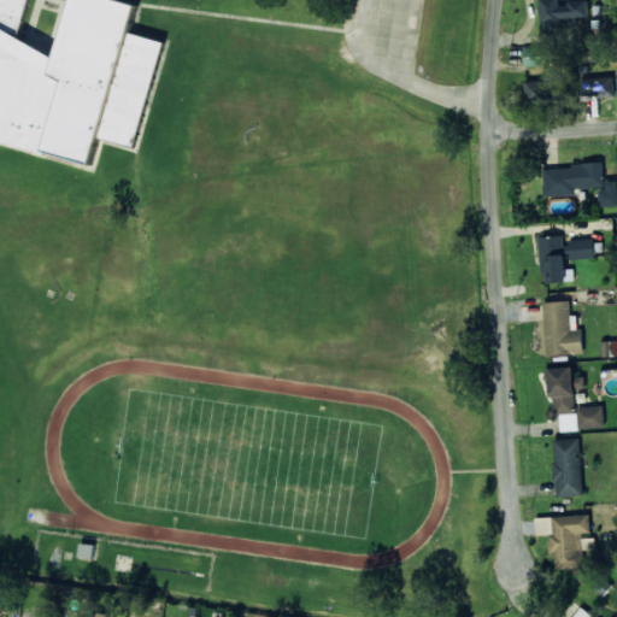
[(0,0),(0,142),(94,163),(99,139),(140,146),(162,40),(131,34),(139,3),(128,0),(72,0),(60,60),(22,37),(29,0),(0,0)]
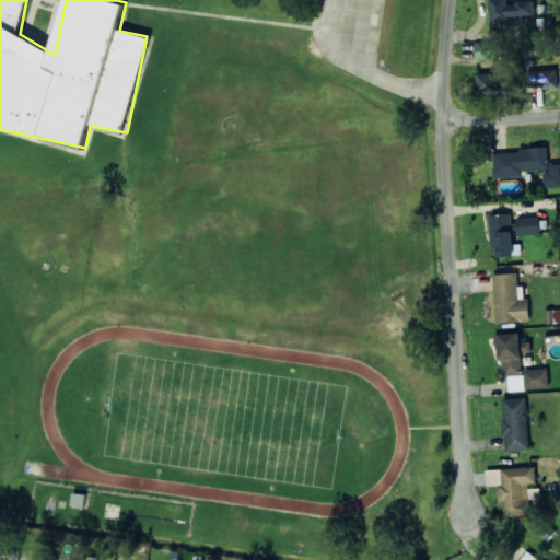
[(491,0),(492,23),(526,22),(526,16),(535,16),(534,0),(491,0)]
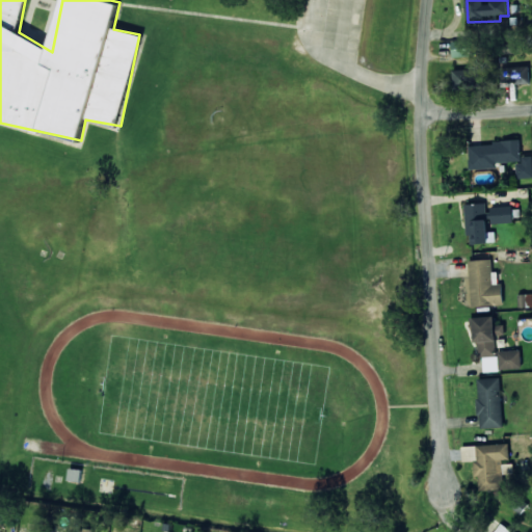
[(452,56),(472,56),(471,41),(452,41),(452,56)]
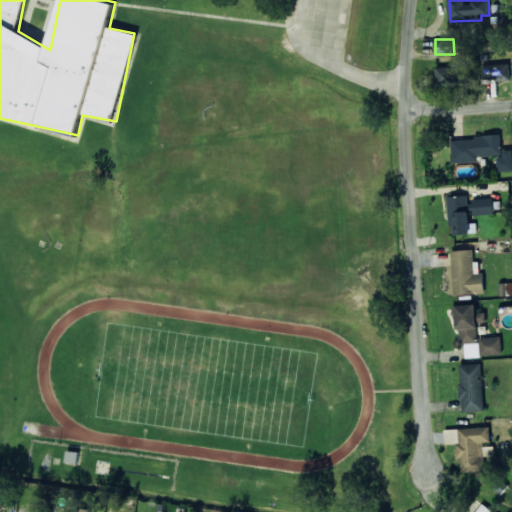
[(481,65),(482,82),(509,81),(509,64),(481,65)]
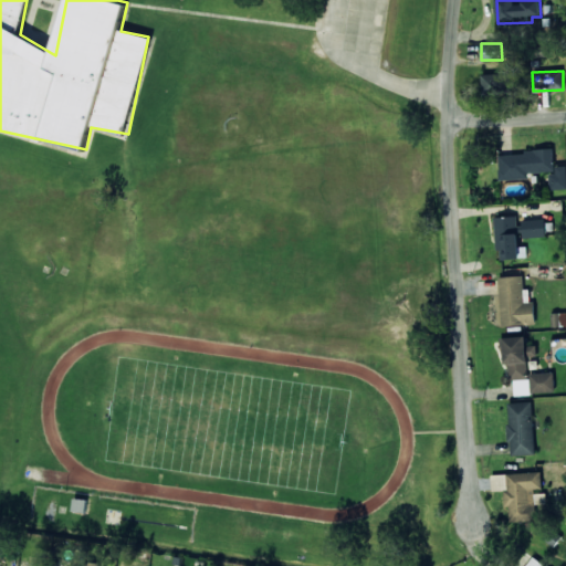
[(511,74),(479,74),(479,95),(511,94),(511,74)]
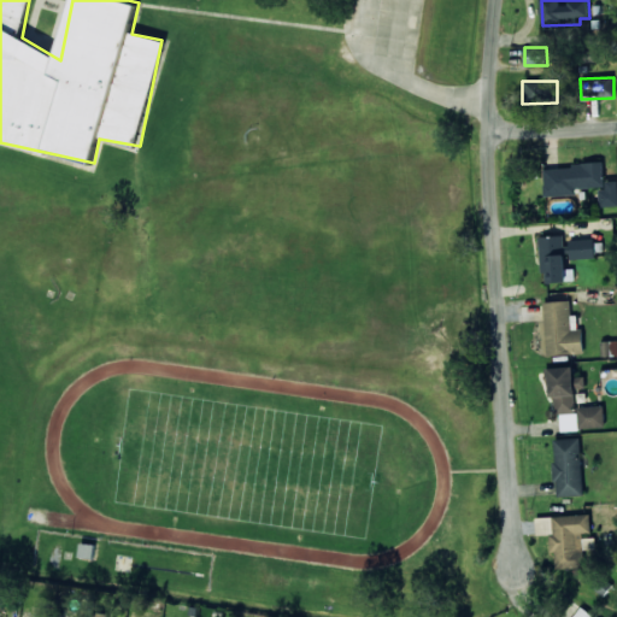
[(544,168),(545,195),(576,194),(576,189),(599,187),(600,207),(616,205),(616,177),(604,178),(603,164),(544,168)]
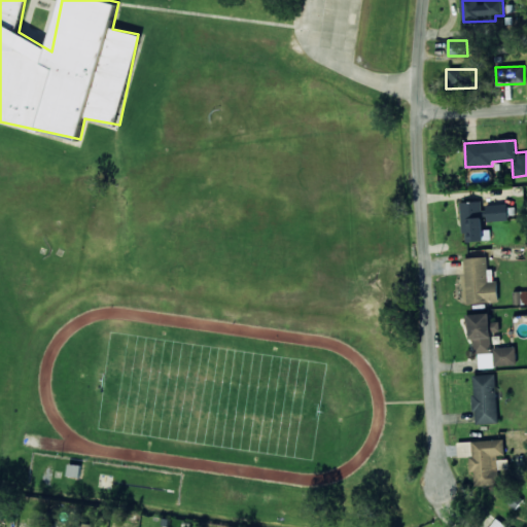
[(462,202),(463,241),(490,240),(490,230),(483,230),(482,201),(462,202)]
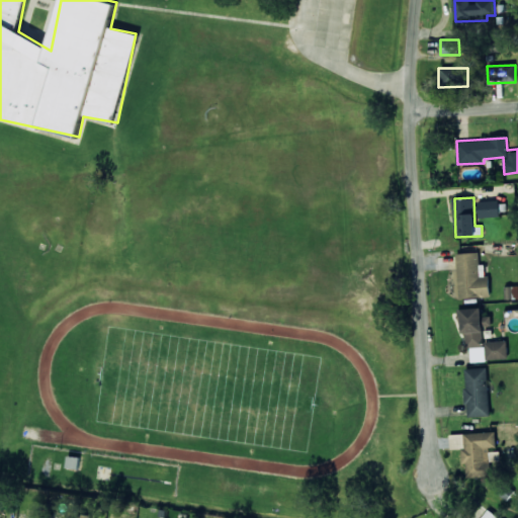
[(479,217),(500,217),(500,200),(479,200),(479,217)]
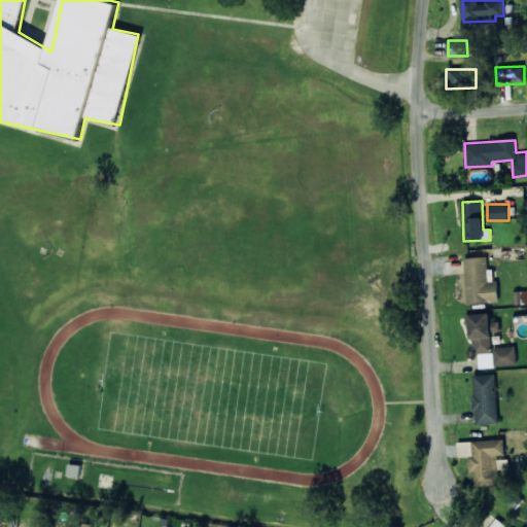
[(499,303),(498,281),(488,282),(487,256),(464,257),(465,274),(462,274),(463,304),(499,303)]
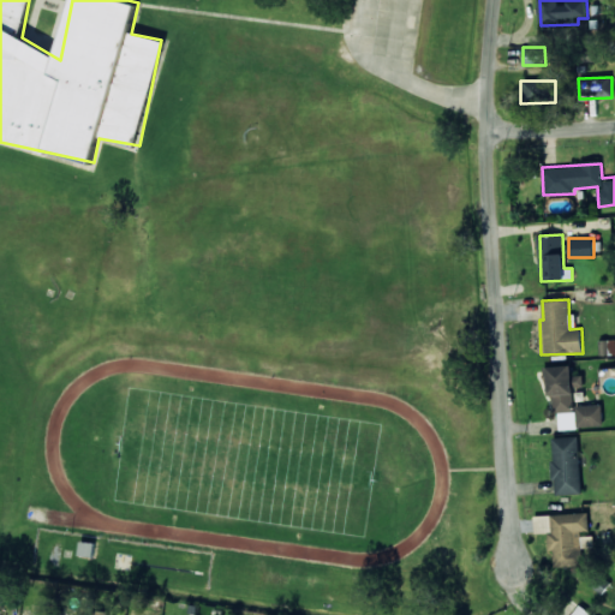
[(599,356),(614,354),(614,339),(598,340),(599,356)]
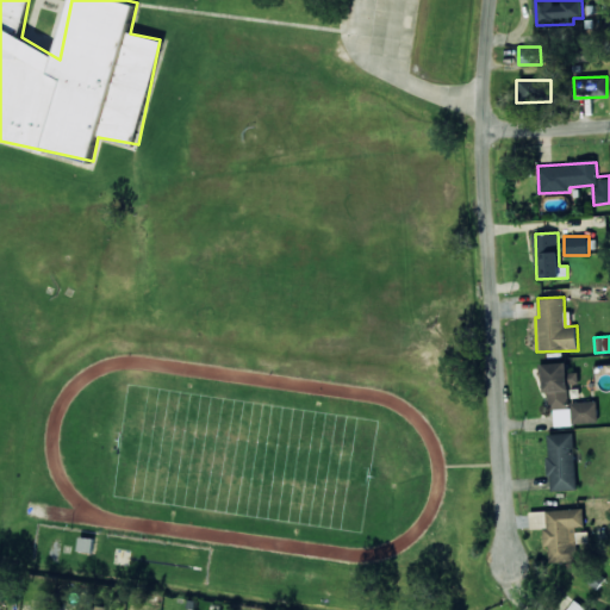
[(543,363),(546,409),(553,409),(554,425),(598,423),(597,402),(570,403),(568,385),(579,384),(578,372),(567,373),(567,362),(543,363)]
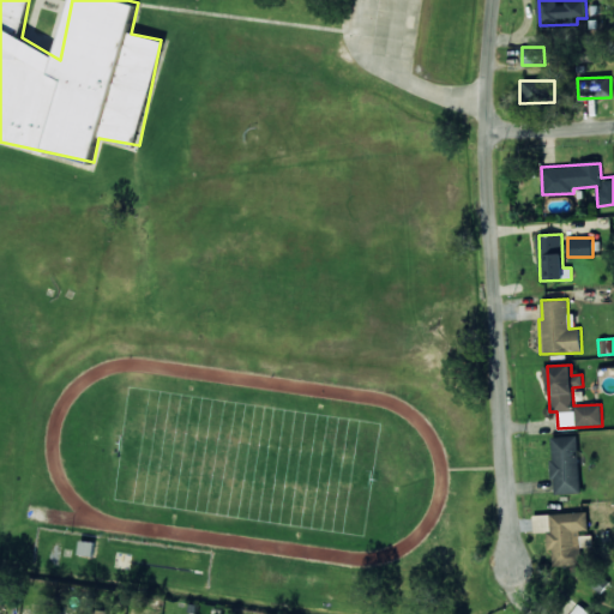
[(581,493),(578,435),(551,437),(552,482),(555,481),(555,493),(581,493)]
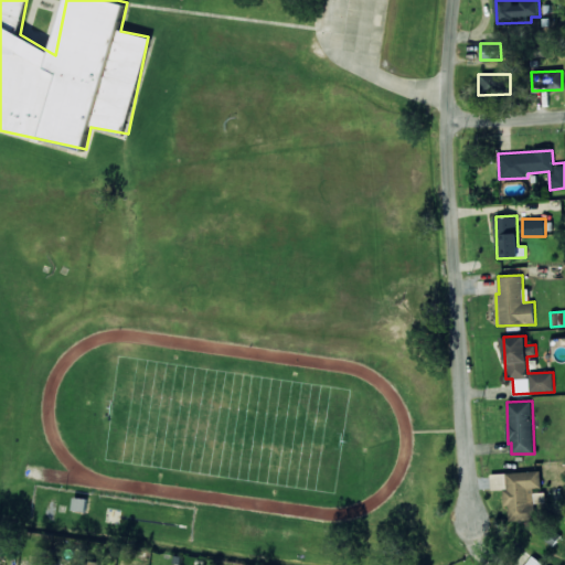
[(491,473),(491,490),(503,489),(503,504),(509,503),(510,521),(535,520),(533,488),(541,488),(540,471),(491,473)]
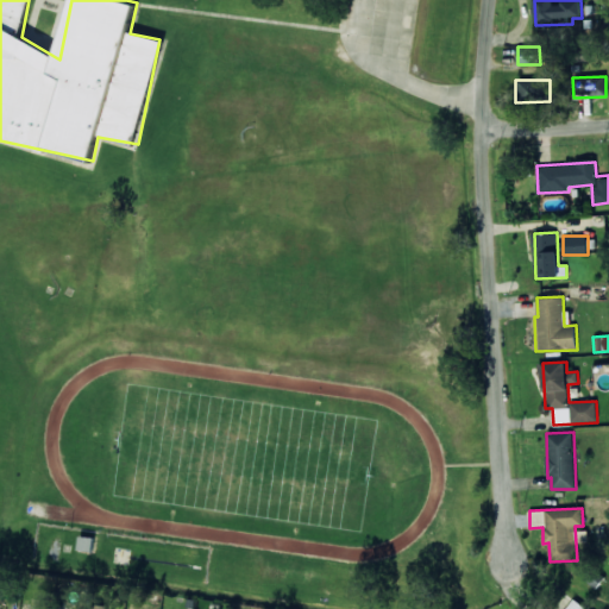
[(79,551),(93,552),(94,538),(80,537),(79,551)]
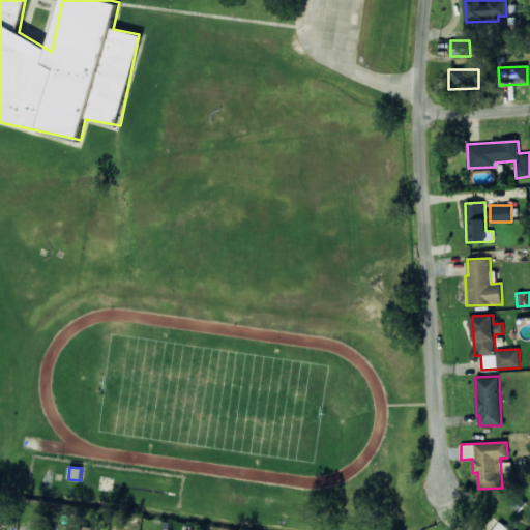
All buildings are outlined.
